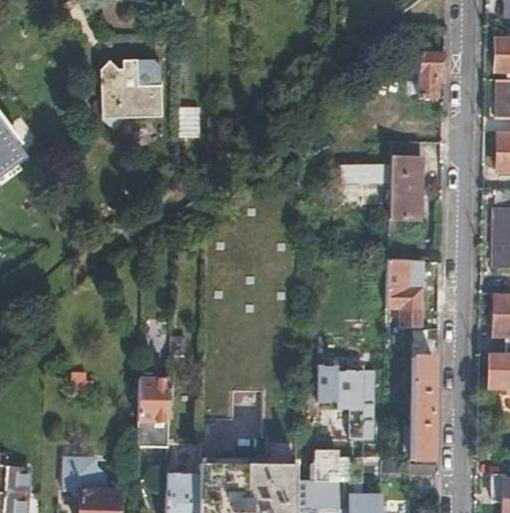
[(204,14),(184,15),(186,39),(205,37),(204,14)]
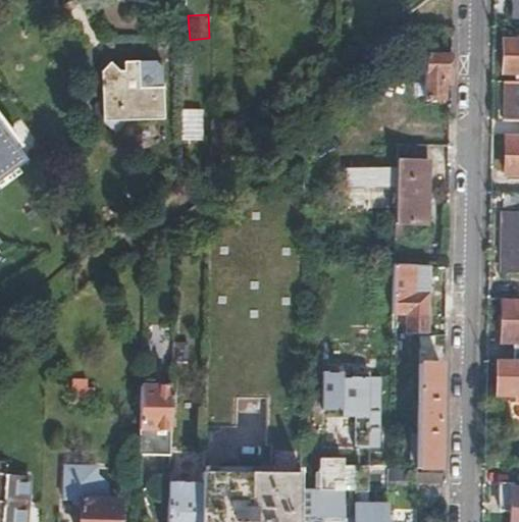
[(518,40),(506,40),(506,72),(518,72),(518,40)]
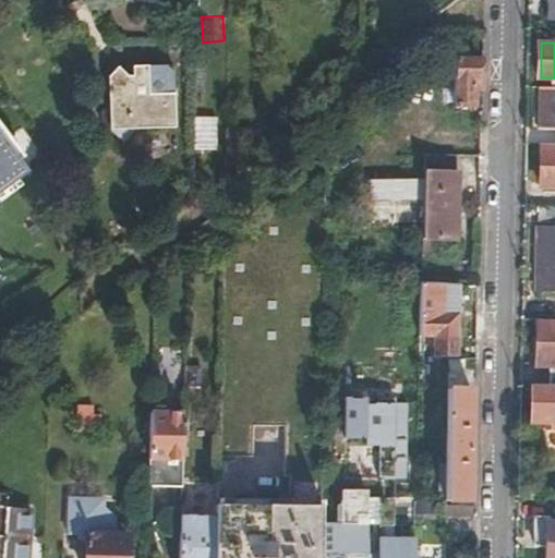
[(484,60),(456,59),(456,106),(473,106),(474,88),(483,89),(484,60)]
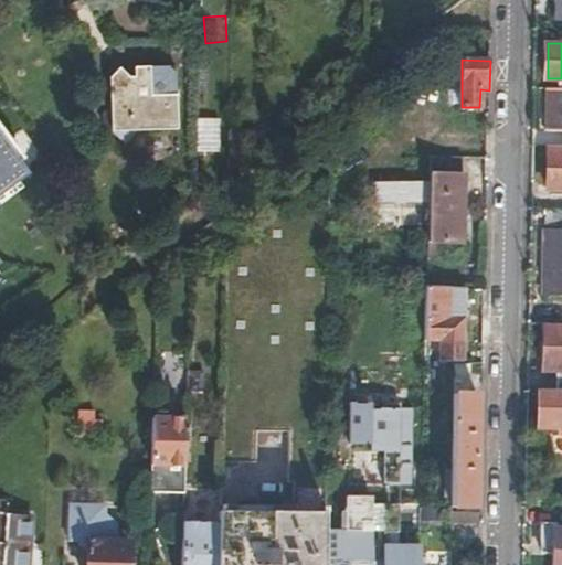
[(123,139),(126,142),(135,132),(175,131),(172,68),(133,70),(131,81),(126,81),(117,71),(105,84),(106,112),(101,118),(101,129),(118,145),(123,139)]
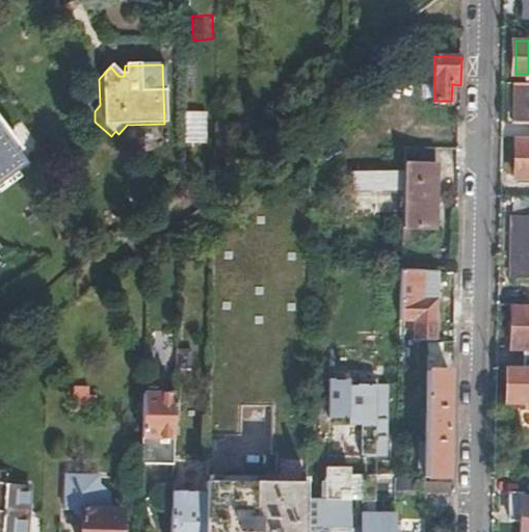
[(528,81),(518,81),(517,121),(528,121),(528,81)]
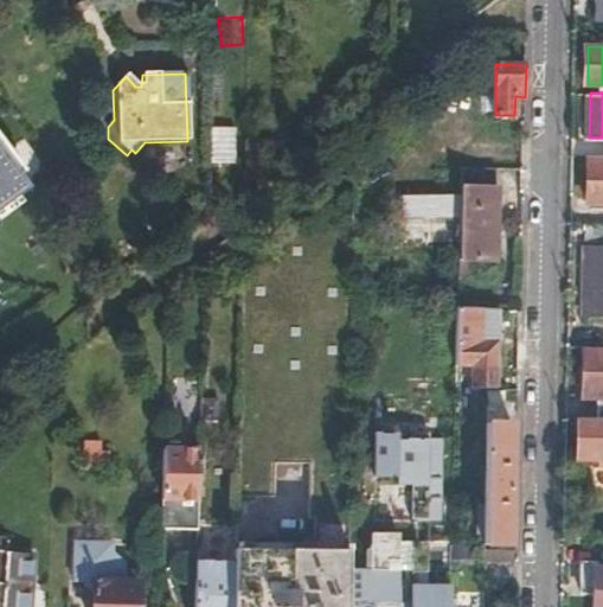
[(212,127),(211,163),(237,164),(238,128),(212,127)]
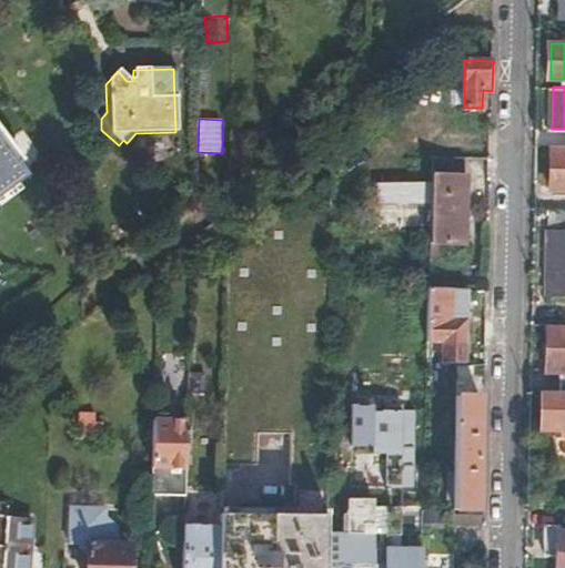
[(232,129),(232,158),(246,158),(246,129),(232,129)]
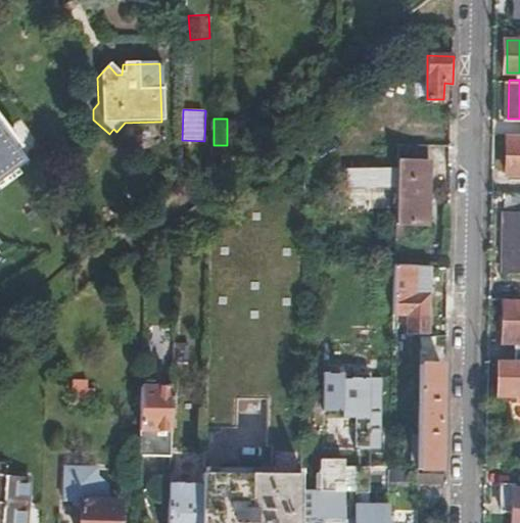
[(0,242),(1,242),(0,240),(0,181),(27,161),(0,125),(0,242)]
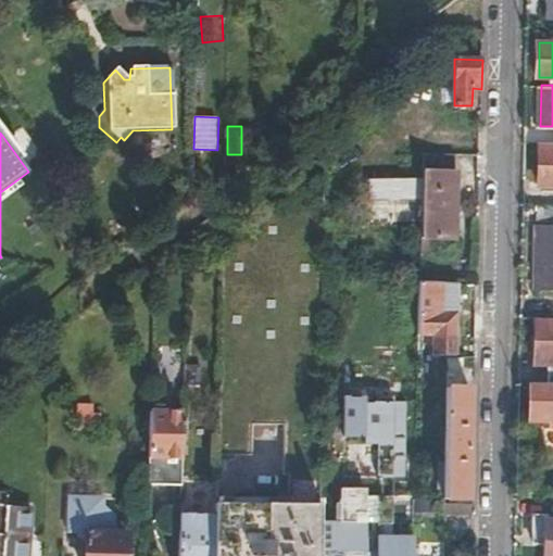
[(552,146),(540,146),(540,185),(552,185),(552,146)]
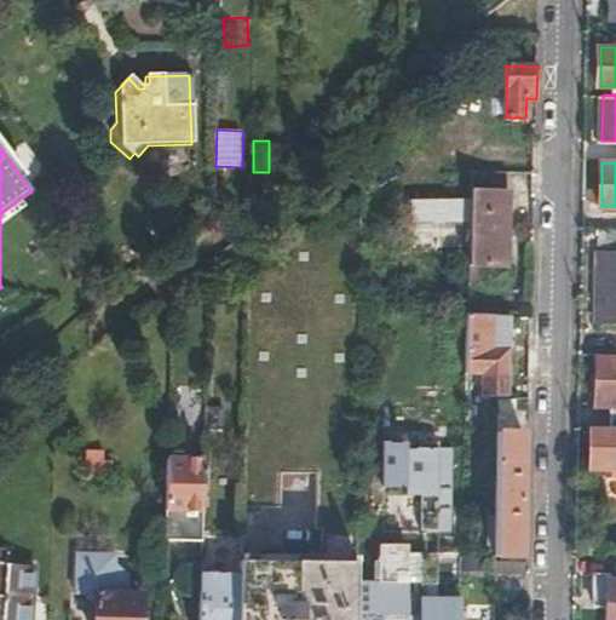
[(511,171),(471,170),(471,201),(471,214),(470,265),(507,268),(511,171)]
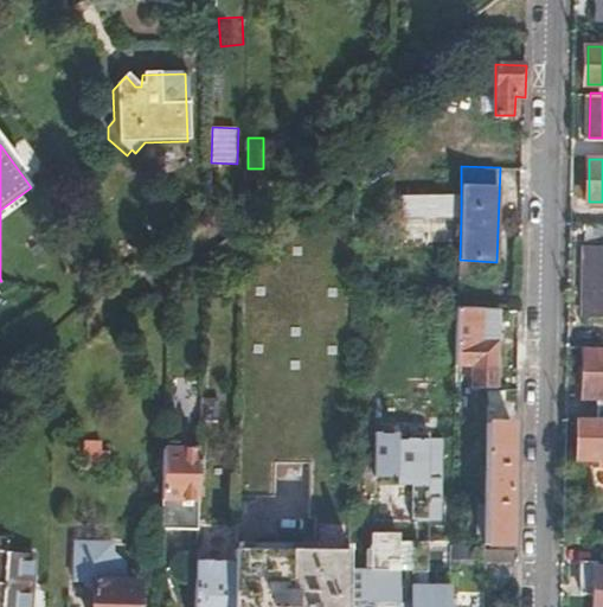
[(408,197),(353,196),(353,218),(408,219),(408,197)]
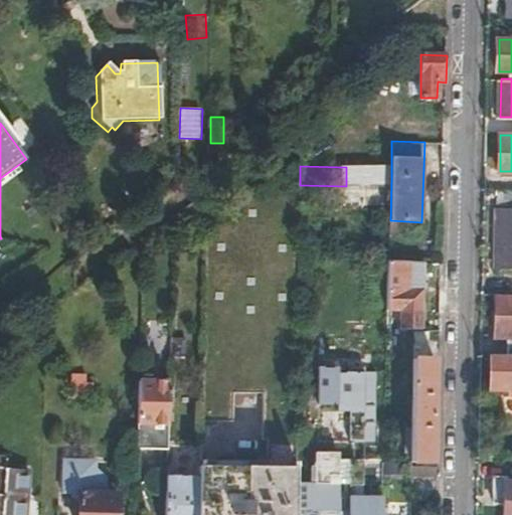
[(391,167),(380,167),(379,178),(391,178),(391,167)]
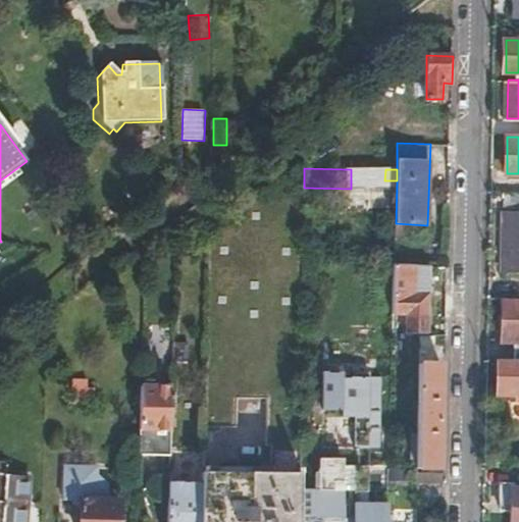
[(518,190),(508,191),(508,206),(518,207),(518,190)]
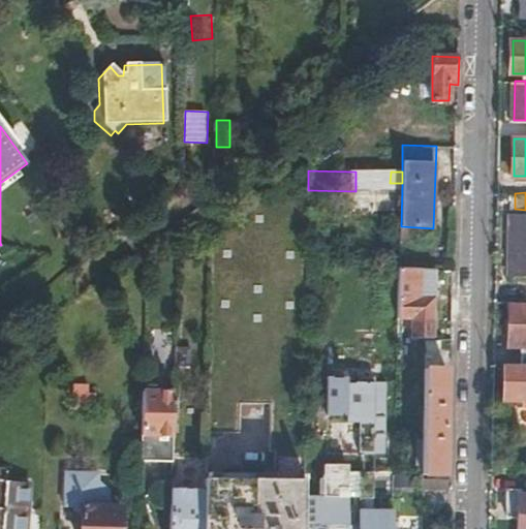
[(308,205),(212,204),(206,446),(212,446),(215,443),(214,430),(237,430),(238,398),(269,399),(267,445),(274,446),(273,476),(206,474),(205,489),(204,528),(302,528),(302,517),(303,480),(308,205)]
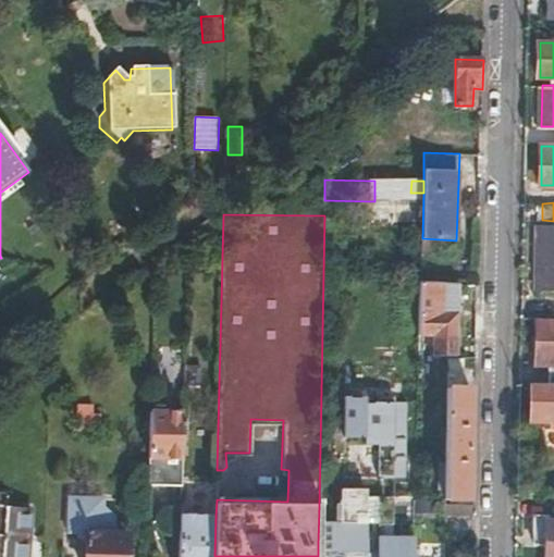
[(553,226),(543,226),(541,289),(553,289),(553,226)]
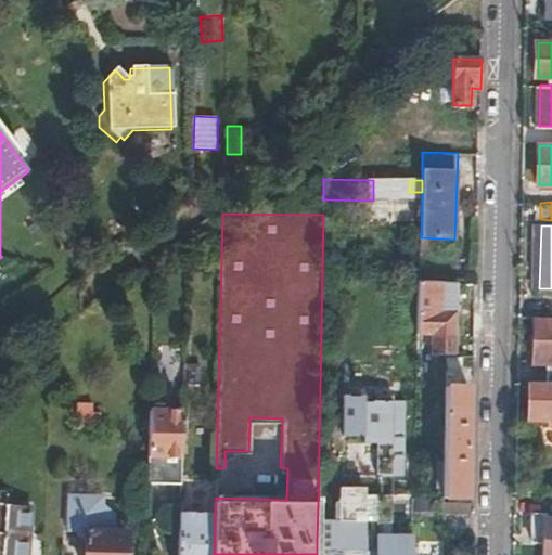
[(419,304),(420,278),(406,278),(406,304),(419,304)]
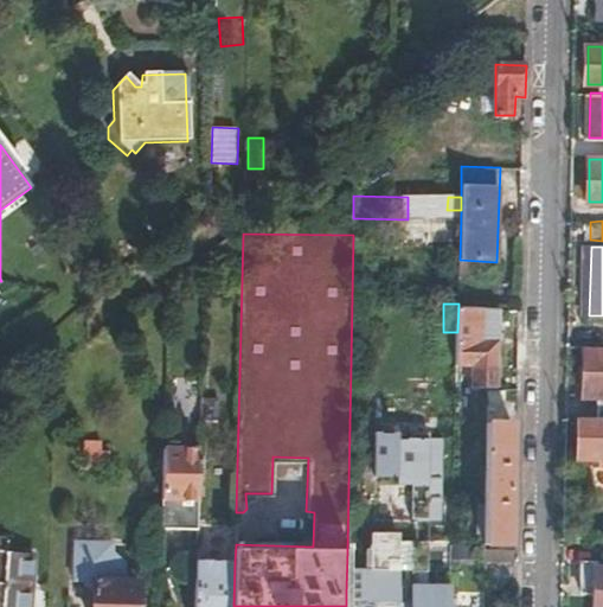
[(489,306),(459,304),(457,332),(457,362),(479,364),(478,385),(496,385),(499,339),(487,338),(487,328),(489,306)]
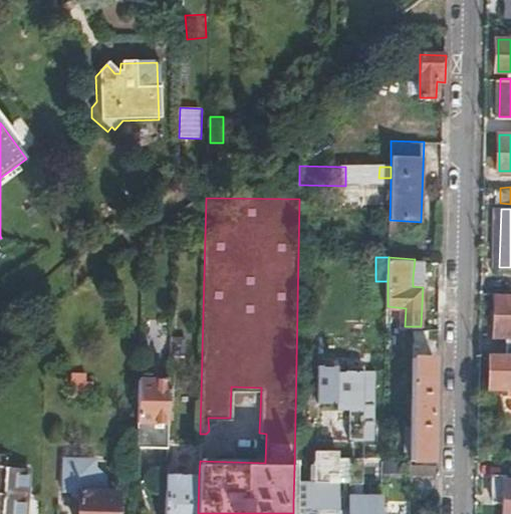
[(413,286),(423,287),(423,278),(413,278),(413,286)]
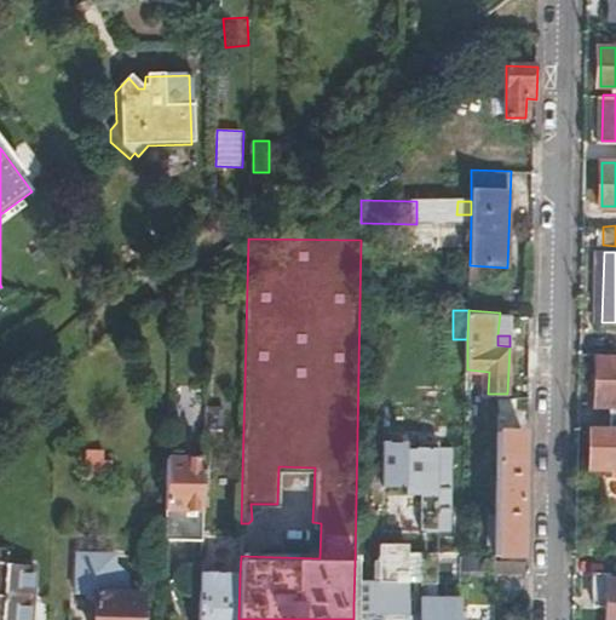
[(615,351),(600,351),(599,383),(599,399),(609,400),(615,400),(615,351)]
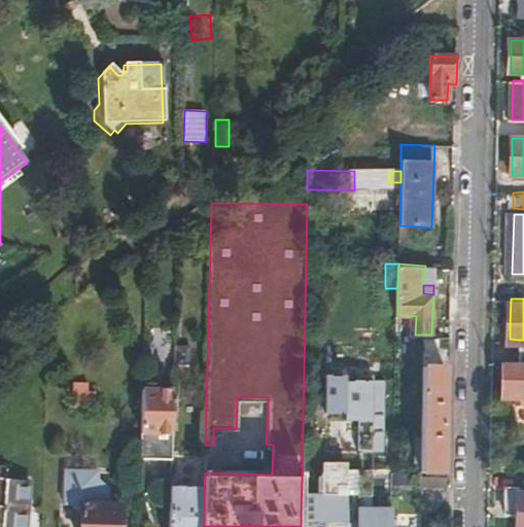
[(173,372),(174,344),(166,343),(164,371),(173,372)]
